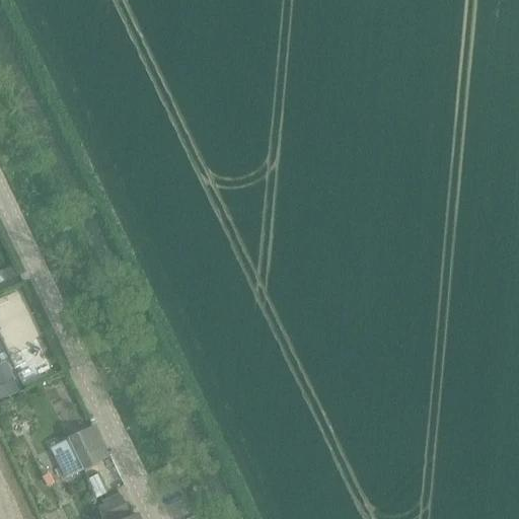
[(12,266),(1,271),(5,281),(17,275),(12,266)]
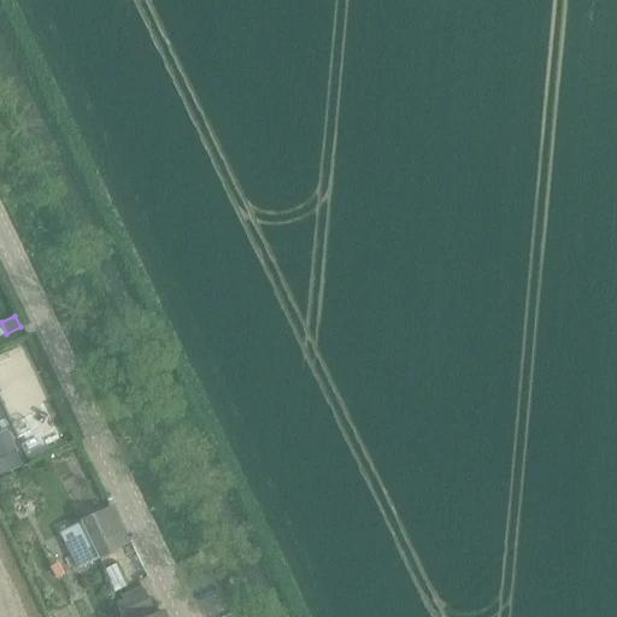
[(0,475),(23,465),(17,452),(0,458),(0,475)]
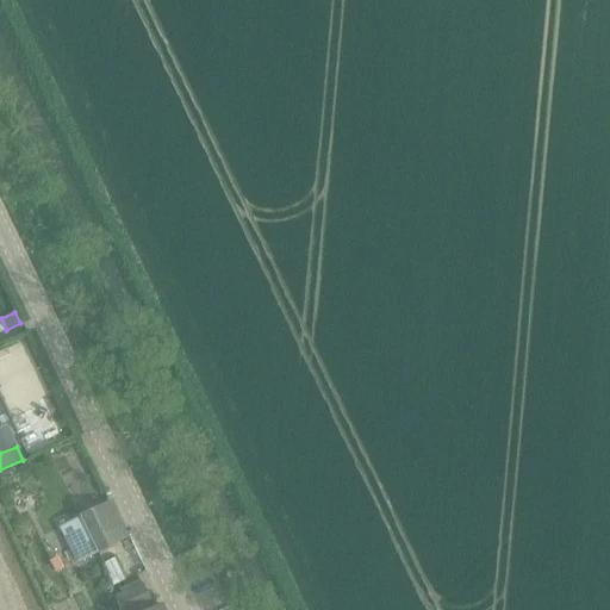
[(75,564),(99,552),(129,536),(111,500),(80,515),(58,527),(75,564)]
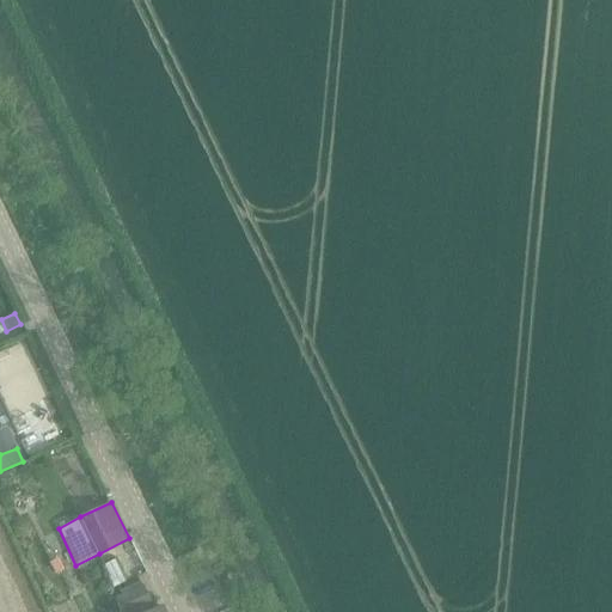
[(122,575),(109,581),(112,587),(124,581),(122,575)]
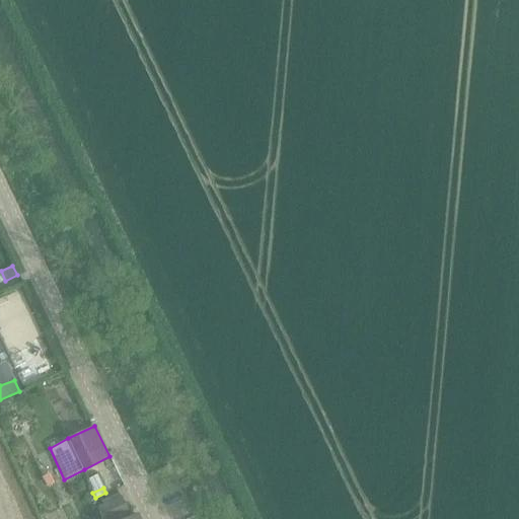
[(137,518),(136,515),(131,517),(129,514),(129,513),(120,497),(96,508),(101,518),(137,518)]
